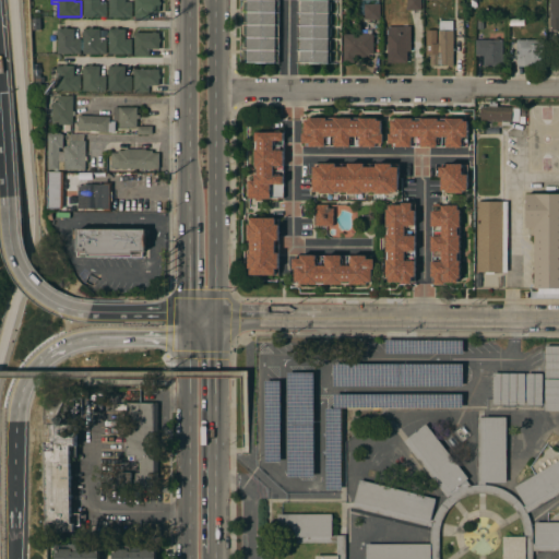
[(83,16),(83,0),(99,0),(99,2),(102,2),(102,0),(105,0),(105,1),(106,1),(106,16),(83,16)]
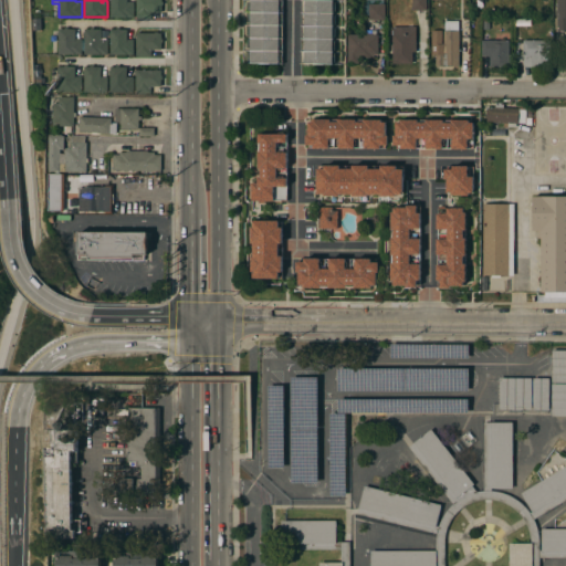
[(111,17),(111,0),(127,0),(127,2),(134,2),(134,18),(111,17)]
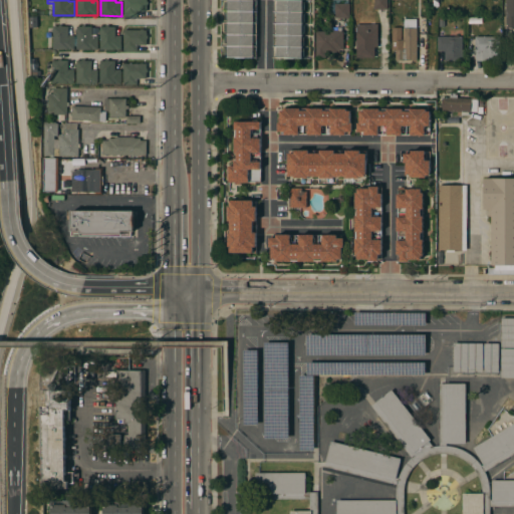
[(147,0),(147,11),(138,11),(138,17),(123,17),(123,0),(147,0)]
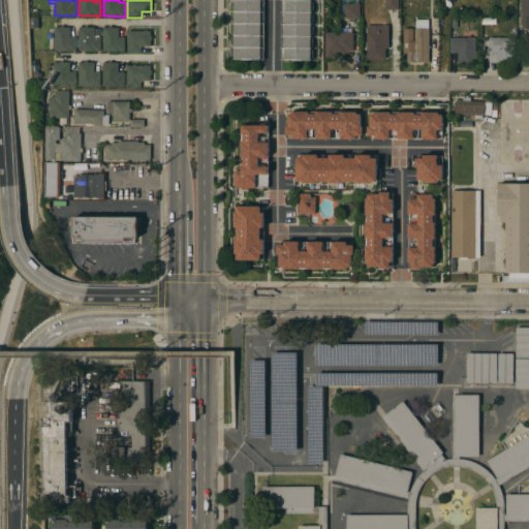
[(263,0),(263,59),(234,59),(234,57),(230,57),(231,49),(234,49),(234,44),(231,44),(231,37),(234,37),(234,33),(231,33),(231,25),(235,25),(235,21),(231,21),(231,12),(234,12),(234,9),(231,9),(231,1),(234,1),(234,0),(263,0)]
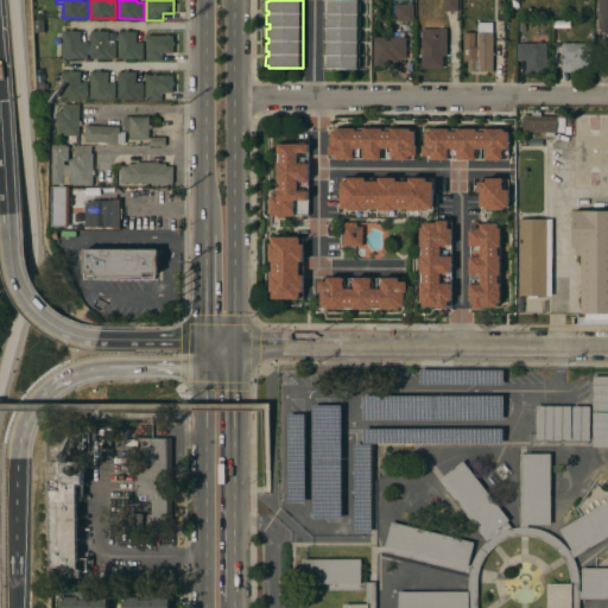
[(323,0),(358,0),(358,2),(360,2),(360,11),(358,11),(358,17),(360,17),(360,26),(358,26),(358,31),(360,31),(360,39),(358,39),(358,44),(360,44),(360,54),(358,54),(358,57),(359,57),(359,67),(358,67),(358,69),(323,68),(323,0)]
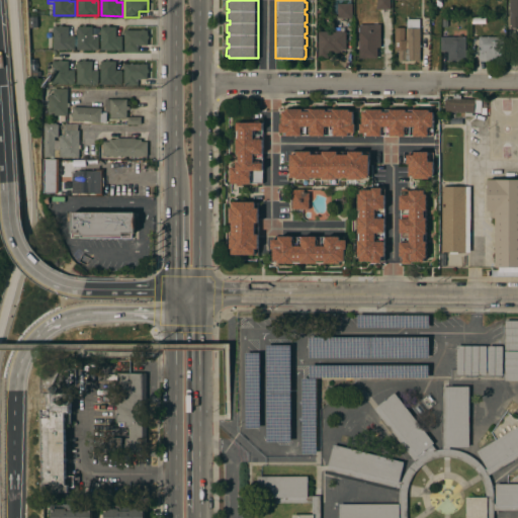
[(351,0),(351,3),(352,3),(352,18),(337,18),(337,15),(333,15),(333,6),(332,6),(332,0),(351,0)]
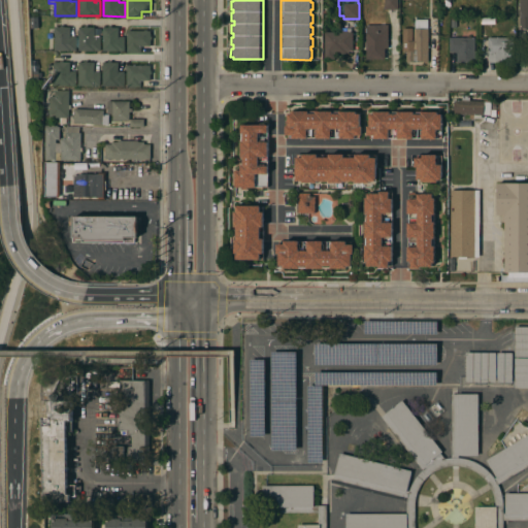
[(397,0),(397,9),(385,9),(385,0),(397,0)]
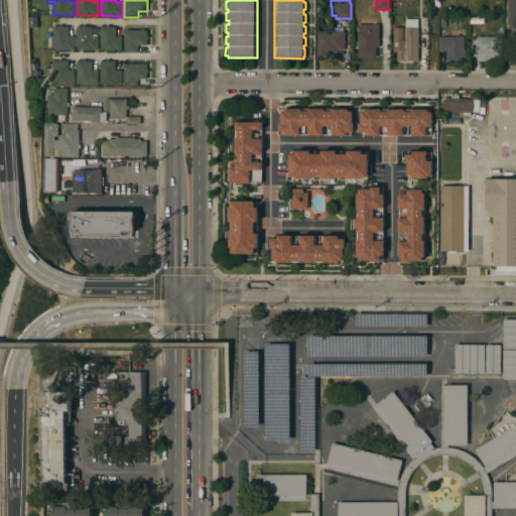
[(515,0),(515,28),(506,28),(506,16),(508,16),(507,6),(506,6),(506,3),(507,3),(507,0),(515,0)]
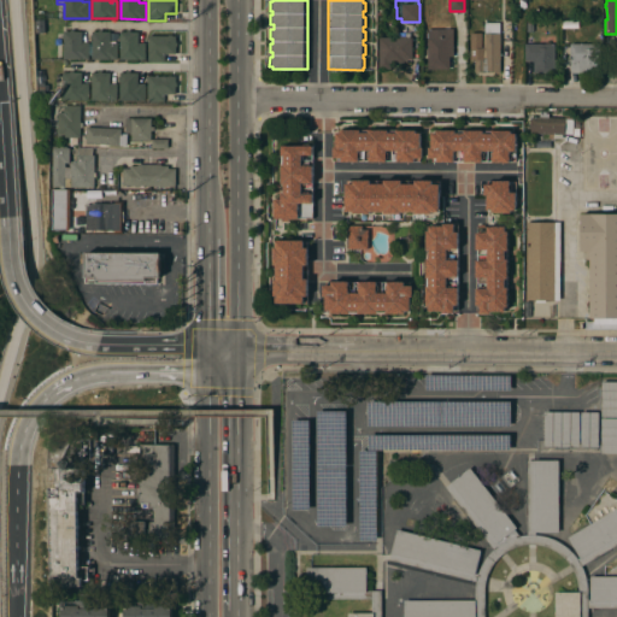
[(371,69),(369,15),(362,15),(364,70),(371,69)]
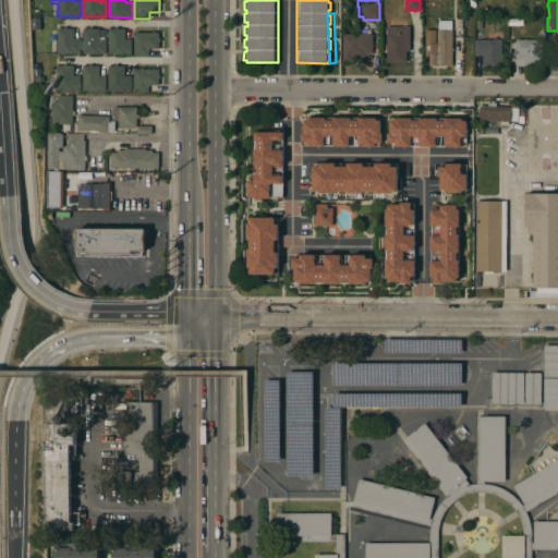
[(452,65),(429,65),(429,55),(425,55),(425,29),(436,29),(436,44),(437,44),(437,29),(438,29),(438,21),(451,21),(451,31),(452,31),(452,65)]
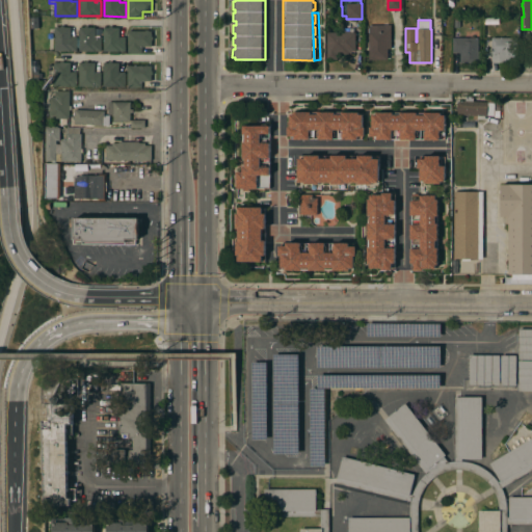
[(391,49),(388,49),(388,59),(369,59),(369,50),(366,50),(366,48),(369,48),(369,25),(391,25),(391,49)]
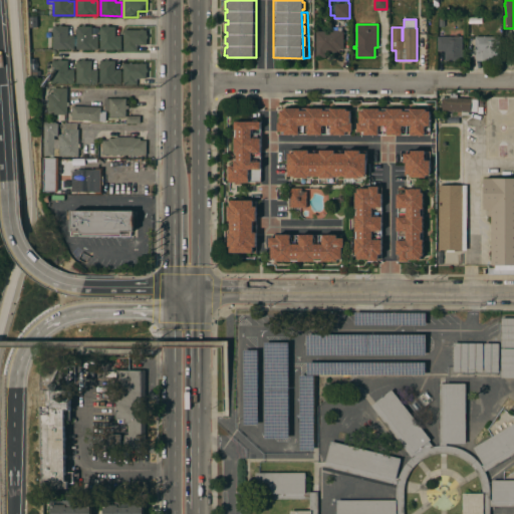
[(53,49),(53,32),(52,32),(52,29),(53,29),(53,26),(58,26),(58,25),(61,25),(61,26),(68,26),(68,35),(74,35),(74,43),(74,47),(74,49),(53,49)]
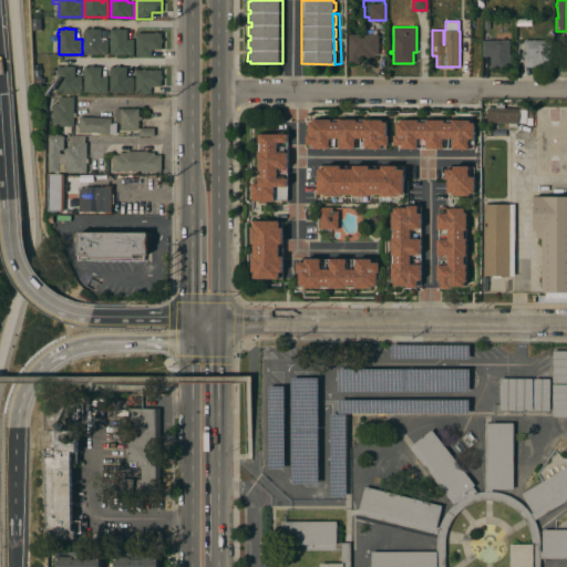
[(84,54),(84,35),(83,35),(83,32),(84,32),(84,29),(90,29),(90,28),(94,28),(94,29),(101,29),(101,40),(107,40),(107,54),(84,54)]
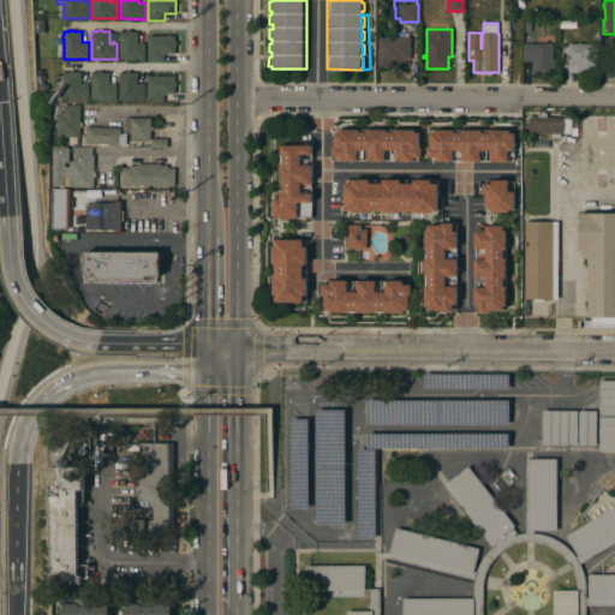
[(119,60),(119,40),(119,35),(119,31),(126,31),(126,30),(130,30),(130,31),(137,31),(137,43),(144,43),(144,60),(119,60)]
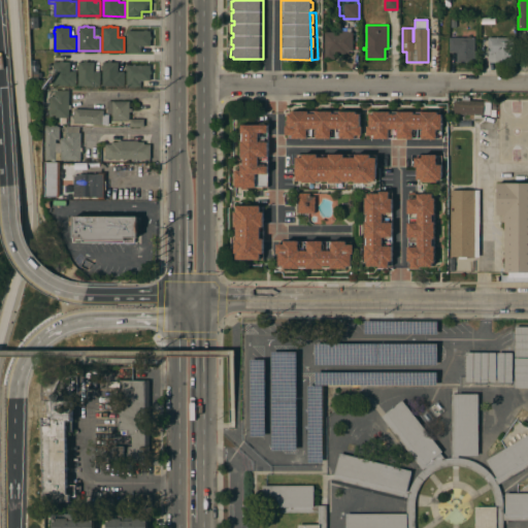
[(127,31),(143,31),(143,30),(147,30),(147,31),(152,31),(152,39),(150,39),(150,46),(140,46),(140,53),(126,53),(127,31)]
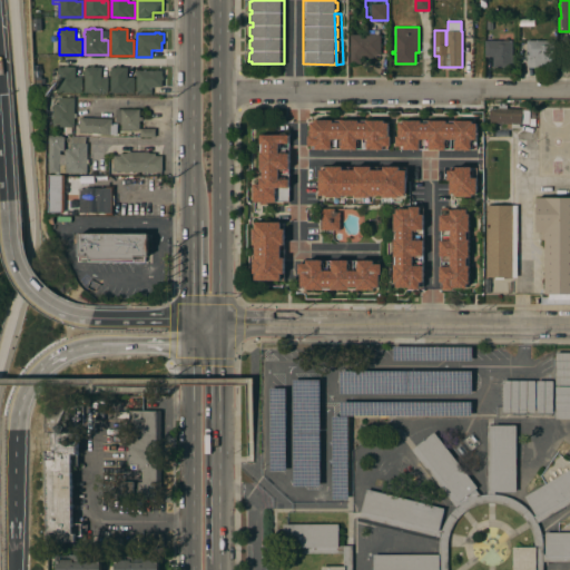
[(381,55),(372,55),(372,59),(362,59),(362,64),(350,64),(350,35),(366,35),(366,33),(375,33),(375,35),(381,35),(381,55)]
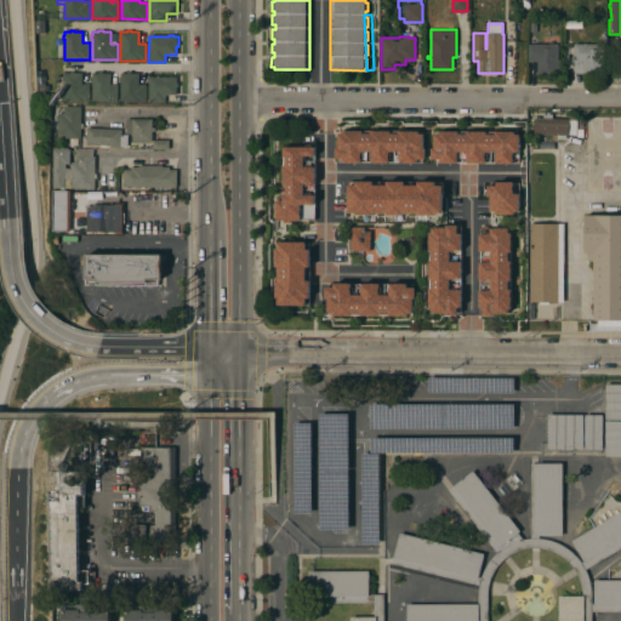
[(558,44),(558,74),(539,74),(539,62),(528,62),(528,44),(558,44)]
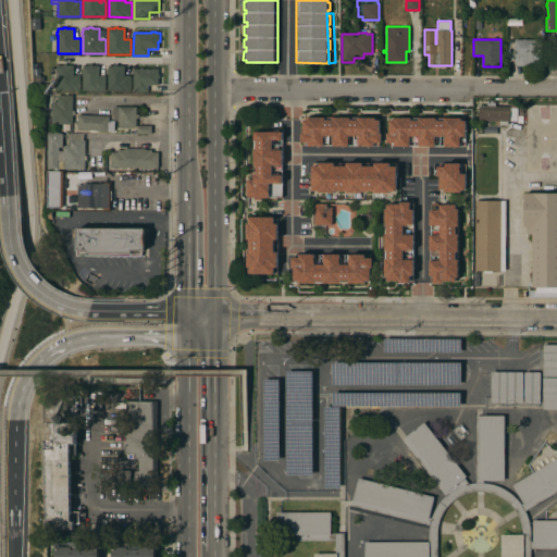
[(540,39),(540,66),(515,66),(515,39),(540,39)]
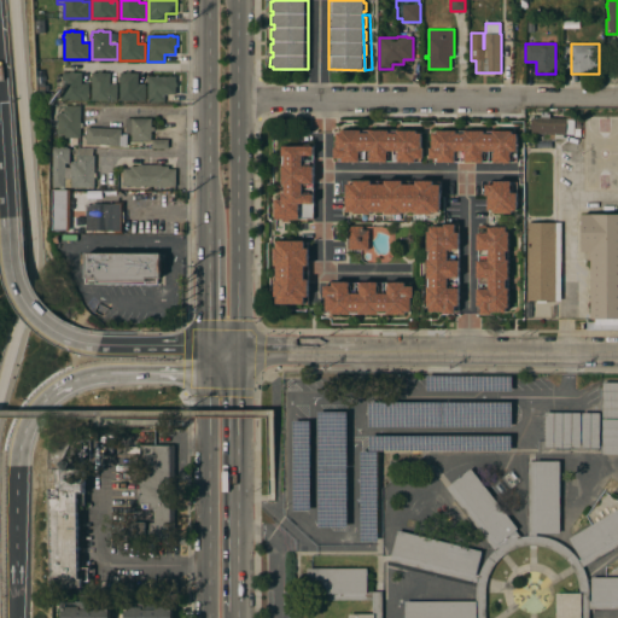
[(63,100),(63,81),(63,76),(63,73),(70,73),(70,71),(74,71),(74,73),(81,73),(81,83),(88,83),(88,100),(63,100)]
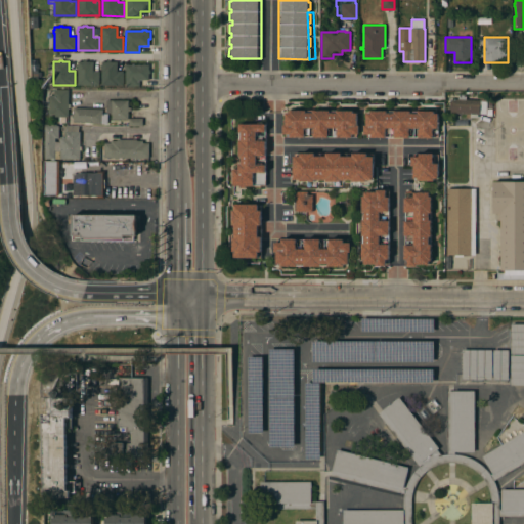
[(78,85),(78,68),(77,68),(77,64),(78,64),(78,61),(83,61),(83,60),(86,60),(86,61),(93,61),(93,71),(99,72),(99,85),(78,85)]
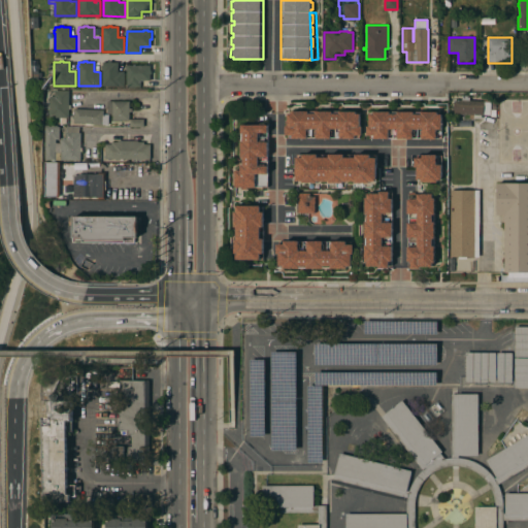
[(102,86),(102,69),(101,69),(101,65),(102,65),(102,62),(108,62),(108,61),(111,61),(111,62),(118,62),(118,72),(124,72),(124,87),(102,86)]
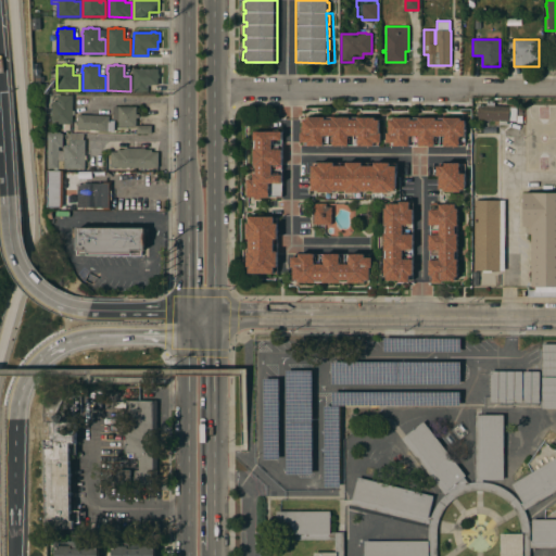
[(133,91),(134,68),(151,68),(154,68),(159,68),(158,85),(148,85),(148,91),(133,91)]
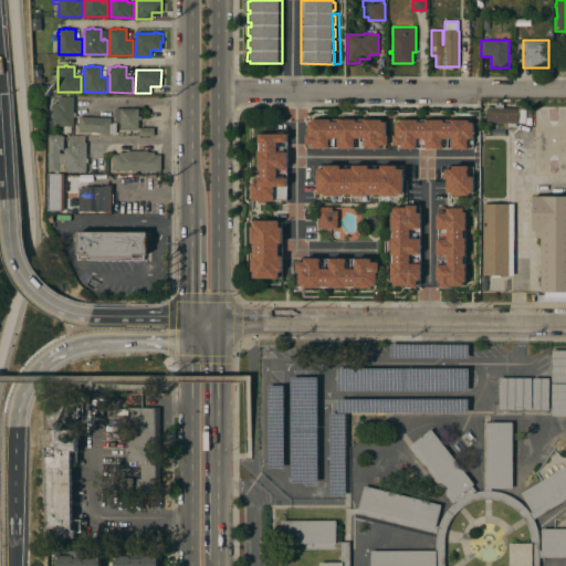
[(74,113),(75,113),(75,118),(73,118),(73,126),(53,126),(53,109),(52,109),(52,105),(53,105),(53,103),(59,103),(59,96),(74,97),(74,113)]
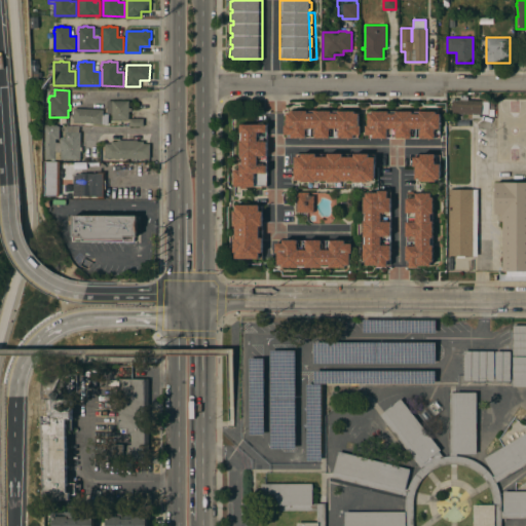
[(482,101),(482,102),(489,102),(489,101),(494,102),(494,108),(489,108),(488,114),(482,114),(482,115),(480,115),(480,118),(472,118),(472,115),(452,113),(453,100),(482,101)]
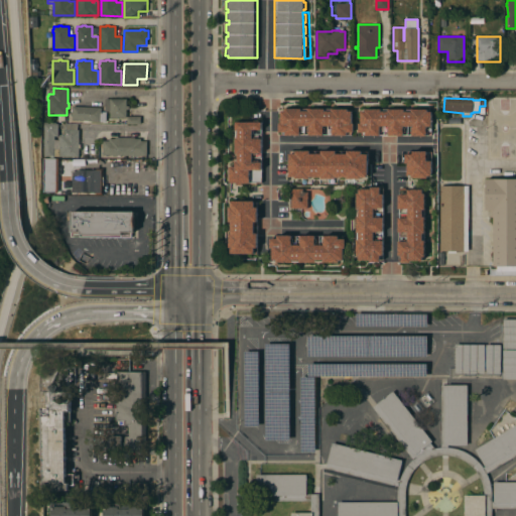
[(126,99),(126,106),(129,106),(129,110),(126,110),(126,118),(110,118),(110,111),(105,111),(105,99),(126,99)]
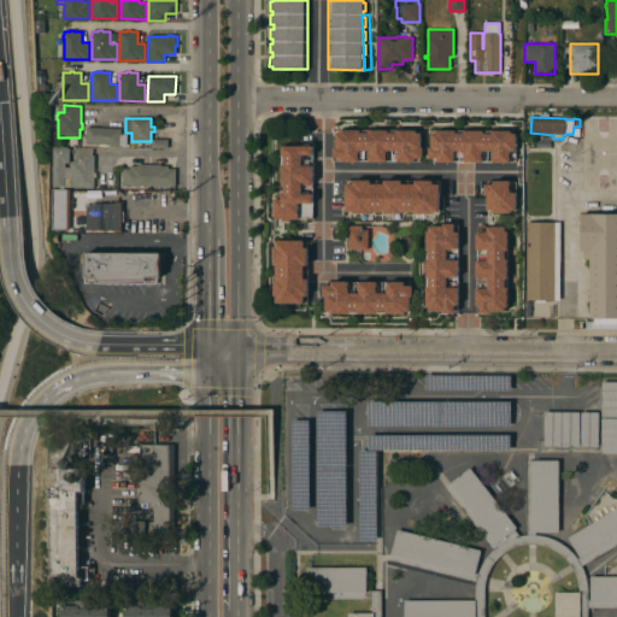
[(86,144),(87,127),(121,129),(121,134),(127,134),(127,146),(86,144)]
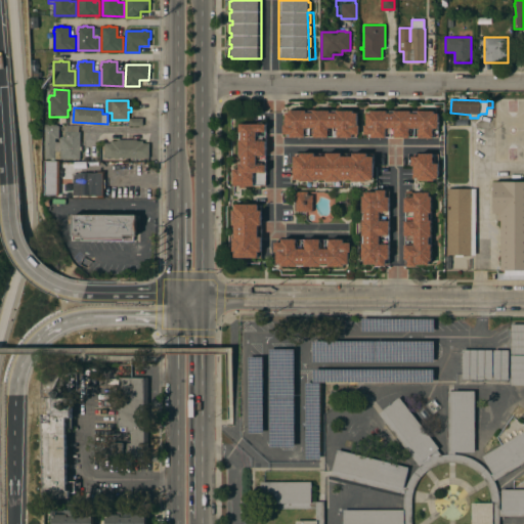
[(284,125),(286,125),(286,113),(290,113),(290,111),(306,111),(306,113),(313,113),(313,111),(330,111),(330,113),(337,113),(337,111),(353,111),(353,113),(357,113),(357,125),(359,125),(359,134),(356,134),(357,137),(286,137),(286,134),(284,134),(284,125)]
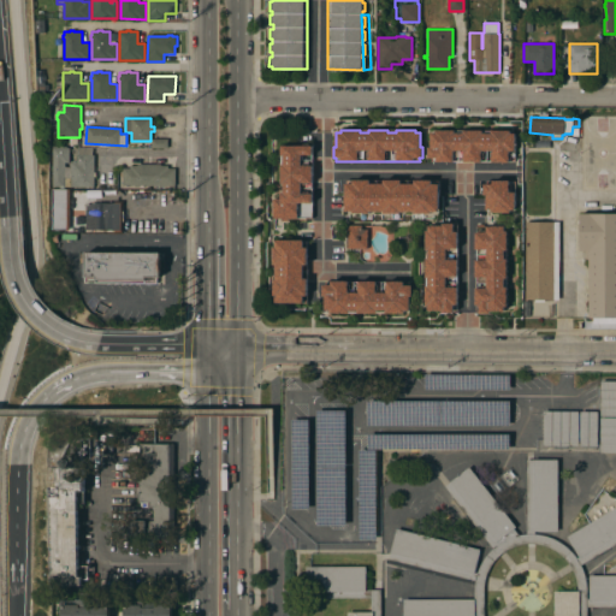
[(428,147),(431,147),(431,132),(436,132),(436,130),(455,130),(455,132),(463,132),(463,130),(483,130),(483,134),(491,134),(491,130),(510,131),(510,134),(515,134),(515,163),(431,161),(431,158),(428,158),(428,147)]
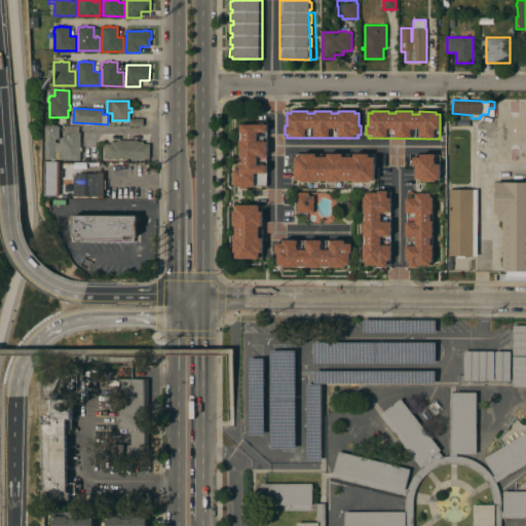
[(266,186),(261,186),(261,188),(256,188),(256,186),(254,186),(254,187),(246,187),(246,189),(240,188),(240,187),(233,187),(233,170),(239,170),(239,164),(241,164),(242,157),(239,157),(240,124),(259,124),(259,122),(264,122),(264,124),(267,124),(266,186)]
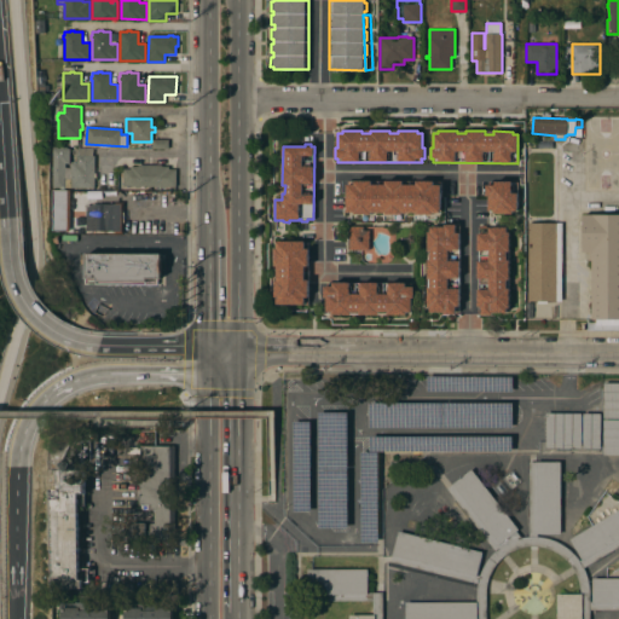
[(53,187),(53,146),(68,146),(68,149),(70,149),(70,163),(68,163),(68,168),(70,168),(70,165),(71,165),(71,162),(77,162),(77,156),(77,149),(93,149),(93,156),(94,156),(94,162),(98,162),(97,185),(94,185),(94,187),(53,187)]
